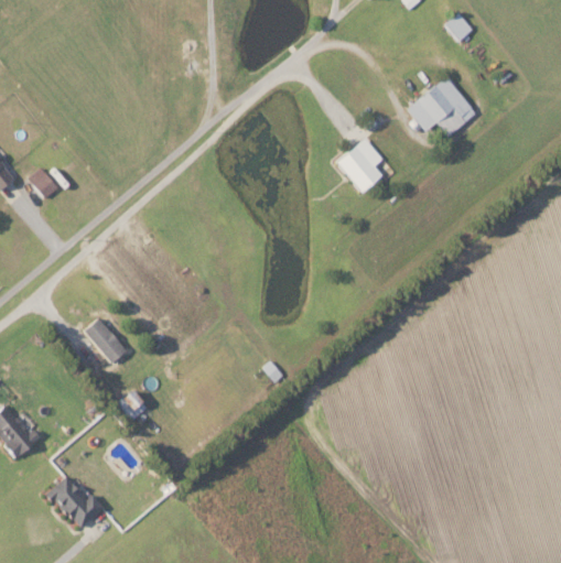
[(444,24),(460,13),(473,30),(457,42),(444,24)]
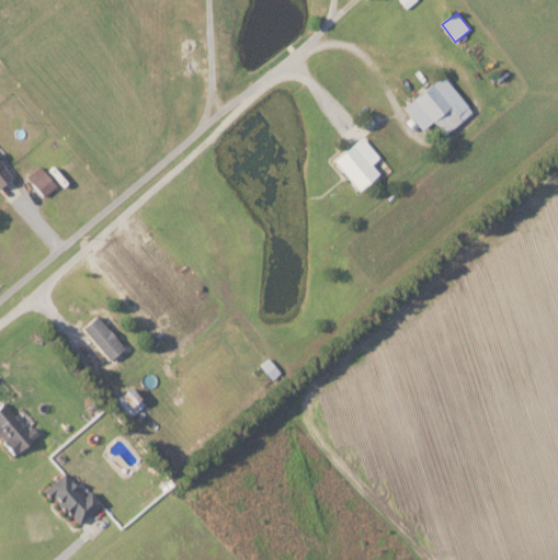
[(406,110),(424,132),(433,124),(445,137),(464,121),(452,107),(462,99),(443,77),(406,110)]
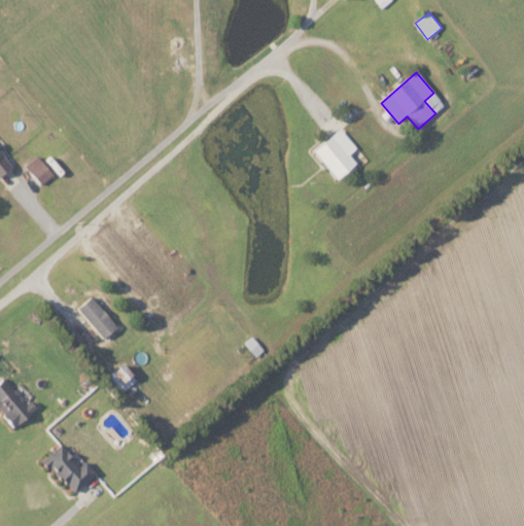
[(341,130),(316,152),(340,179),(357,164),(350,155),(358,149),(341,130)]
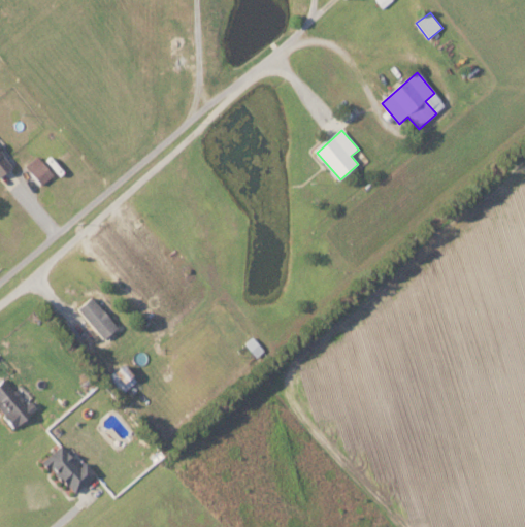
[(0,176),(14,164),(0,147),(0,176)]
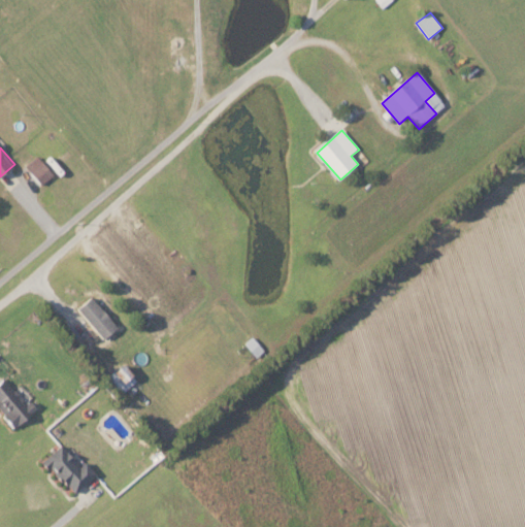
[(43,185),(56,174),(40,156),(27,166),(43,185)]
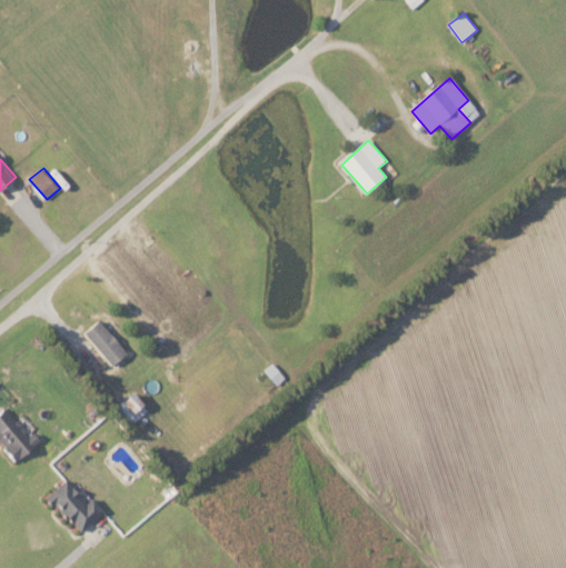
[(129,352),(101,319),(86,332),(113,365),(129,352)]
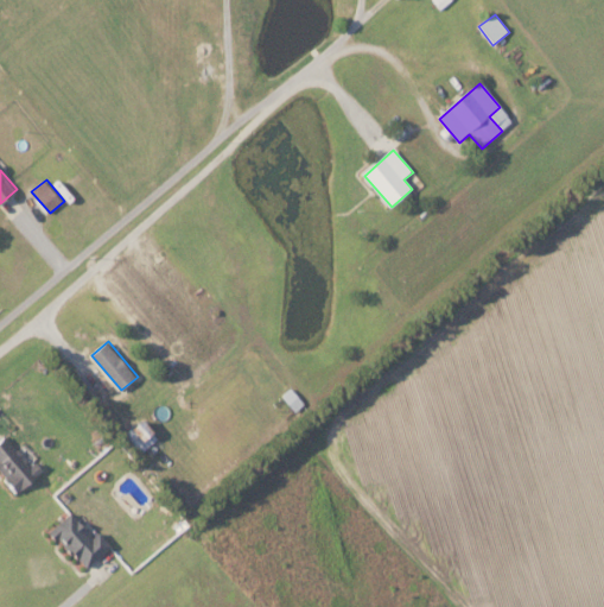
[(160,440),(145,419),(127,432),(144,453),(160,440)]
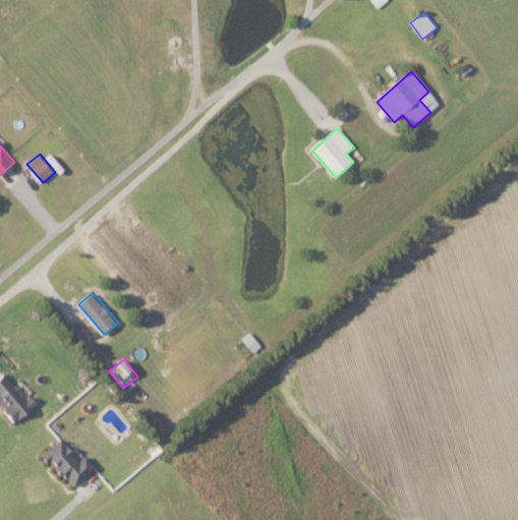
[(0,401),(18,421),(36,404),(6,372),(0,378),(0,401)]
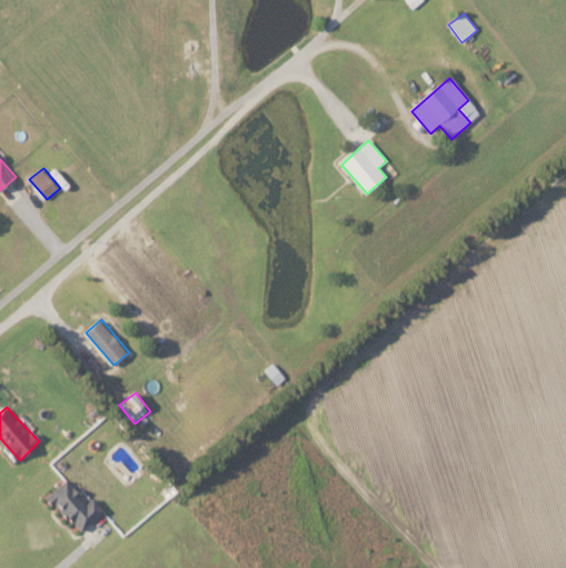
[(89,502),(67,479),(48,497),(82,532),(106,510),(95,498),(89,502)]
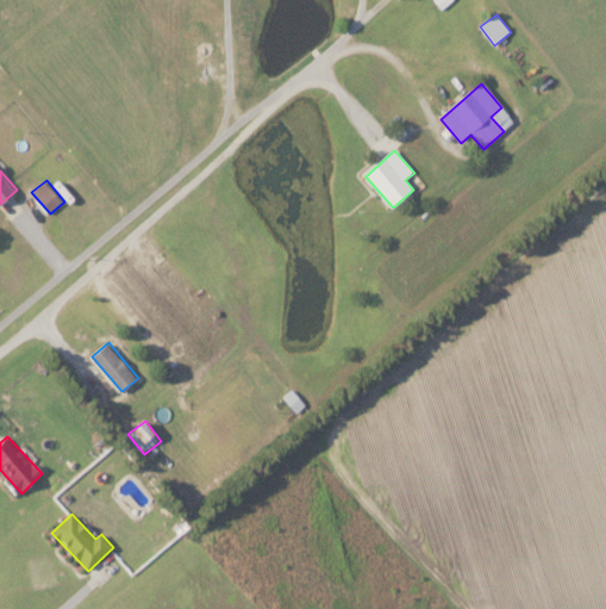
All buildings are outlined.
